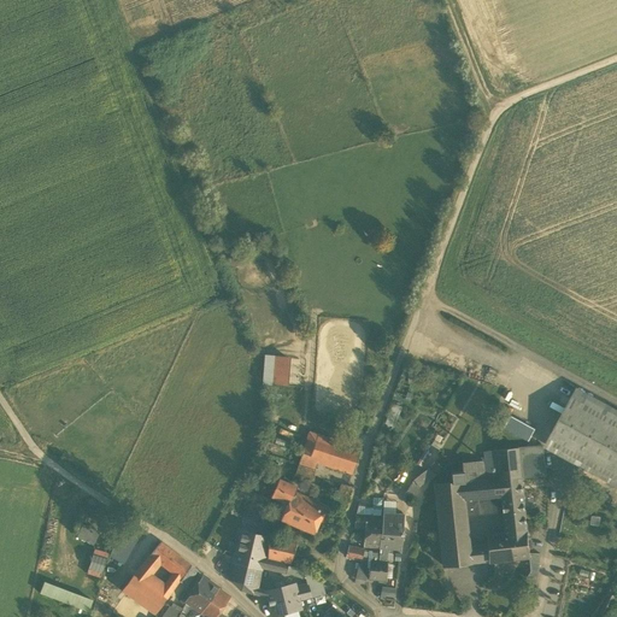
[(260,383),(285,386),(287,358),(263,356),(260,383)]
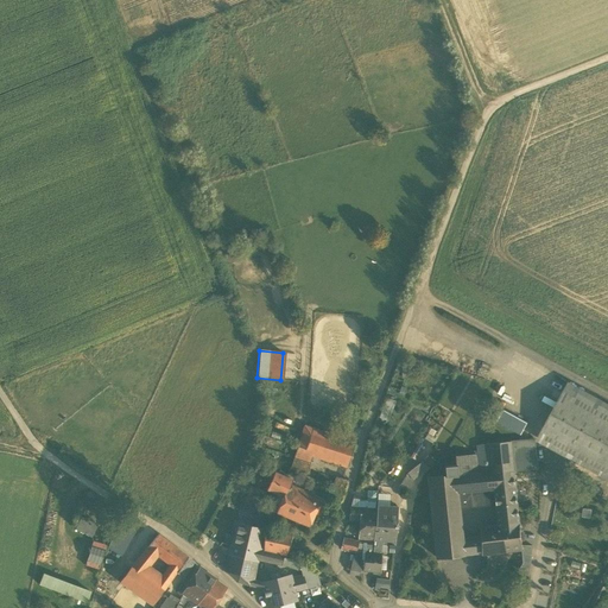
[(561,454),(607,480),(607,404),(569,382),(544,428),(568,441),(561,454)]
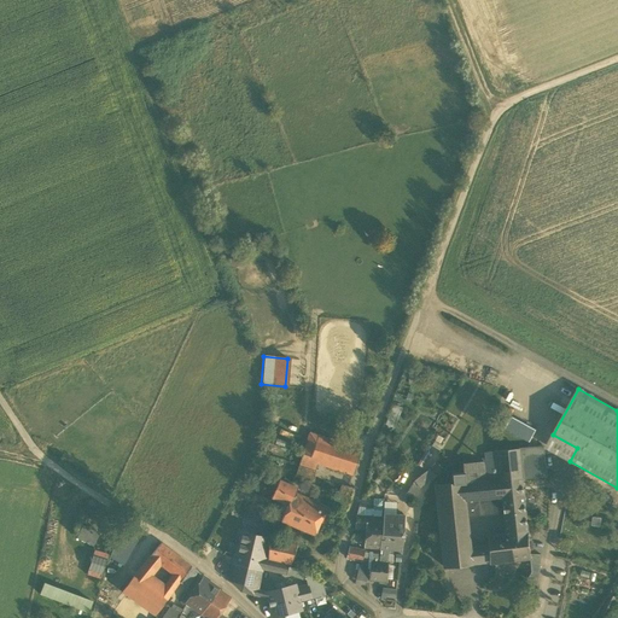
[(402,407),(392,403),(385,425),(394,429),(402,407)]
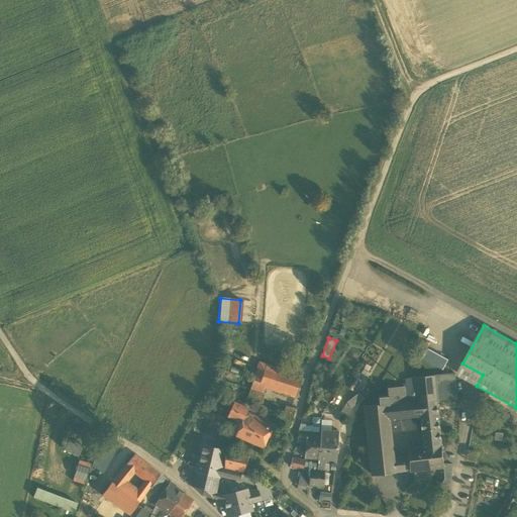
[(423,358),(443,370),(448,359),(428,348),(423,358)]
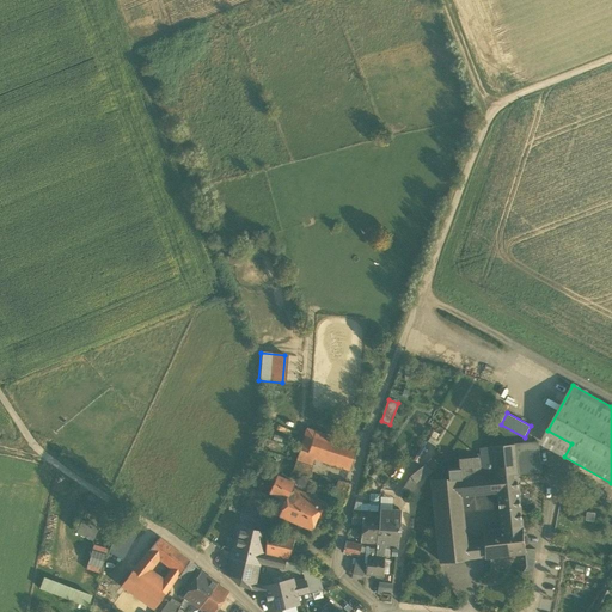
[(313,458),(348,470),(356,445),(325,434),(305,428),(299,450),(314,454),(313,458)]
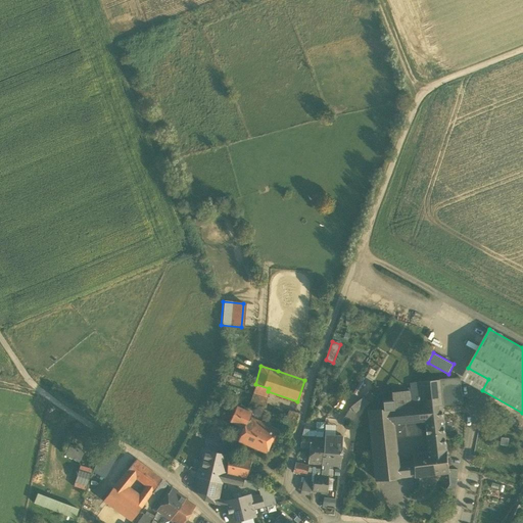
[(462,379),(482,390),(488,379),(468,368),(462,379)]
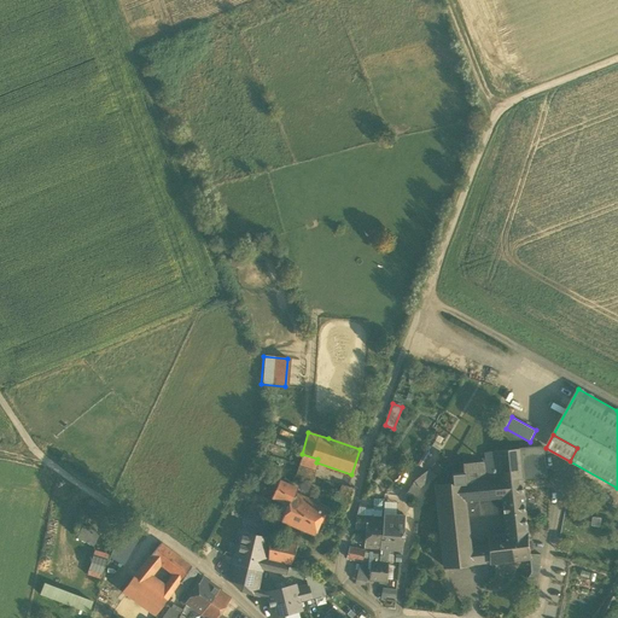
[(544,447),(519,449),(523,478),(547,476),(544,447)]
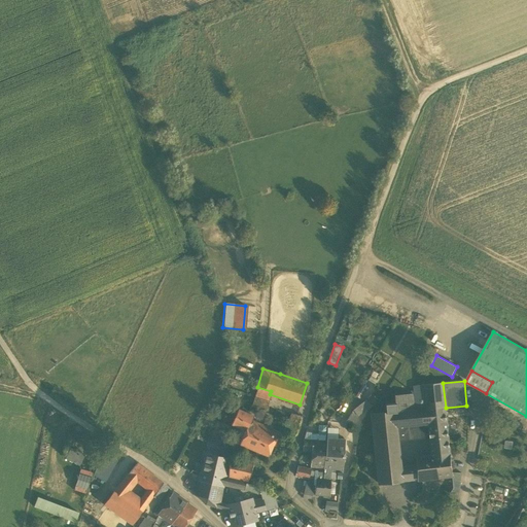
[(427,409),(446,408),(443,383),(426,384),(413,386),(414,393),(394,395),(394,403),(385,403),(385,413),(427,409)]
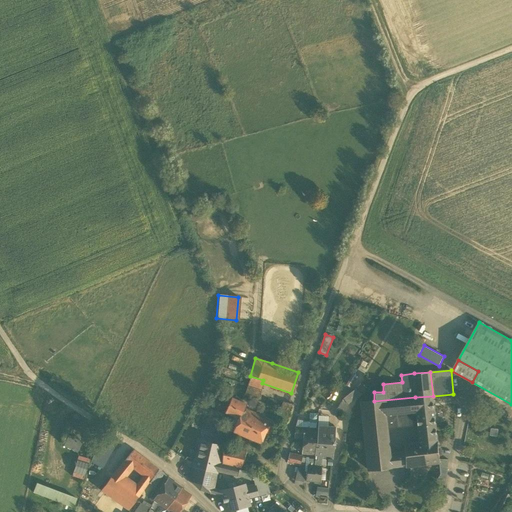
[(343,389),(347,392),(355,378),(351,375),(343,389)]
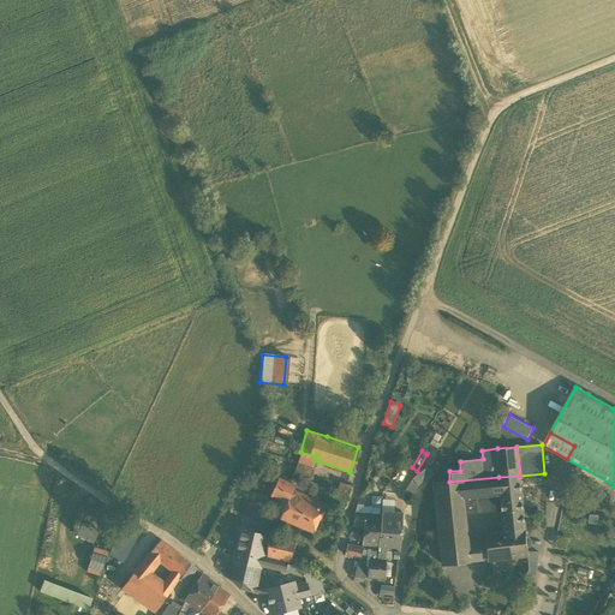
[(297,463),(312,467),(315,460),(316,457),(300,452),(297,463)]
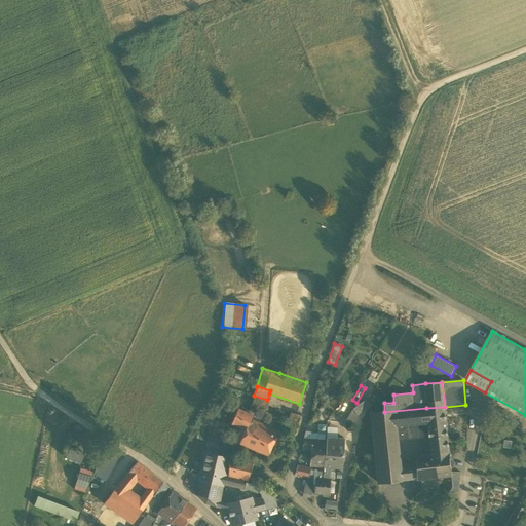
[(369,395),(365,400),(370,405),(375,401),(369,395)]
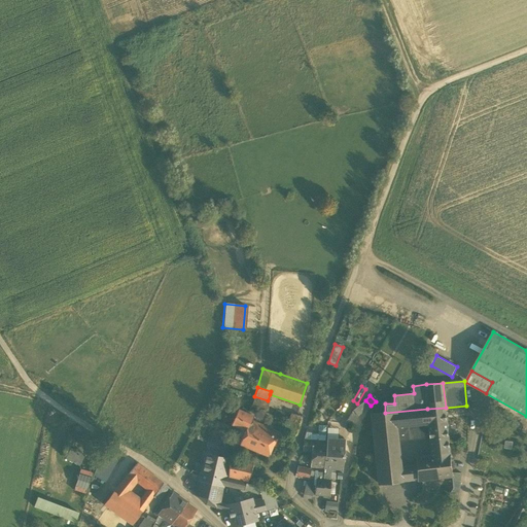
[(250,407),(265,412),(268,400),(254,396),(250,407)]
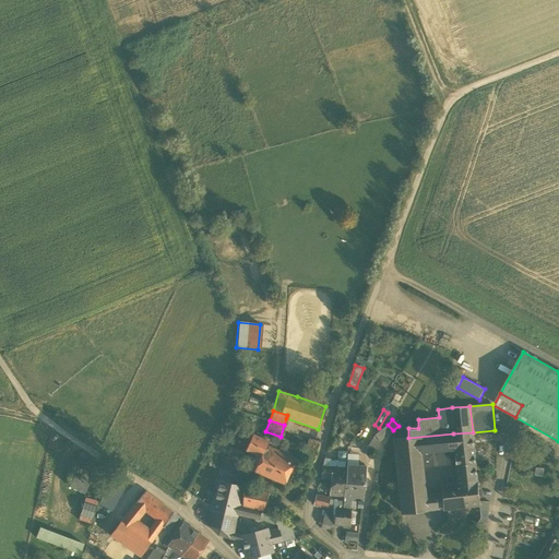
[(379,441),(393,430),(388,425),(373,436),(379,441)]
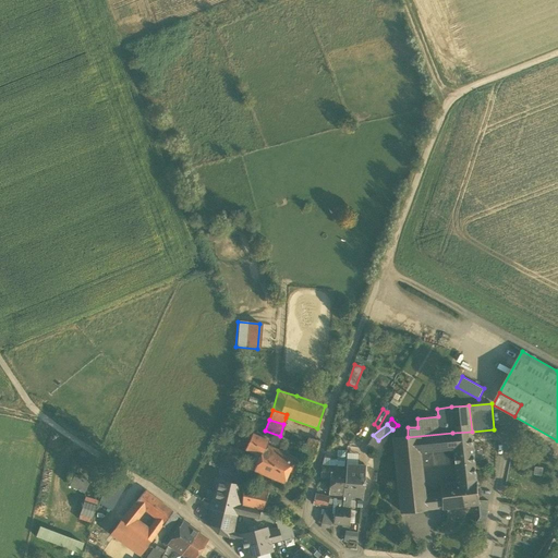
[(457,463),(458,483),(477,481),(472,432),(452,433),(455,449),(457,463)]
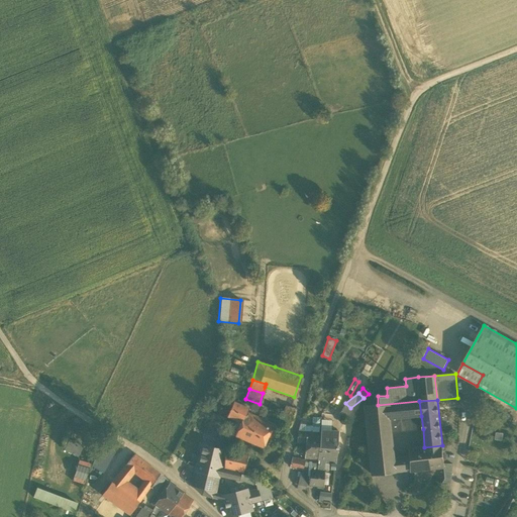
[(421,416),(419,401),(378,405),(365,406),(372,475),(394,473),(392,458),(390,433),(388,419),(400,418),(421,416)]
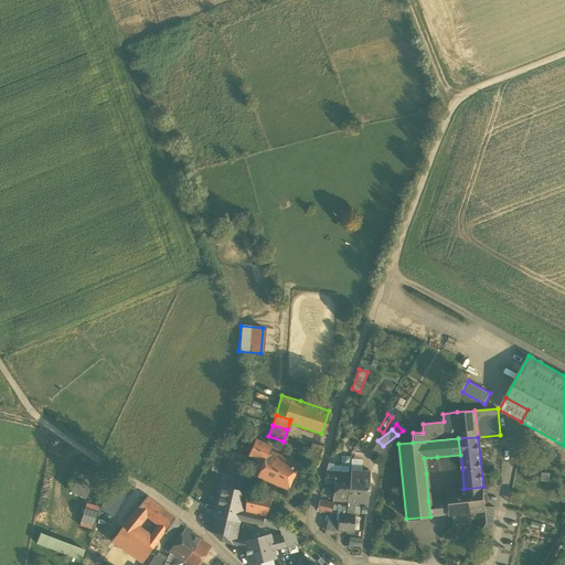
[(264,461),(262,466),(292,478),(297,480),(301,468),(288,462),(288,461),(273,455),(273,452),(268,450),(269,447),(266,445),(256,440),(249,456),(257,459),(264,461)]
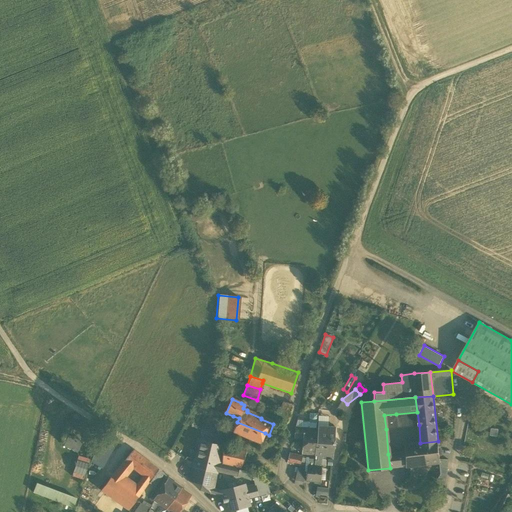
[(341,412),(347,404),(342,399),(336,410),(341,412)]
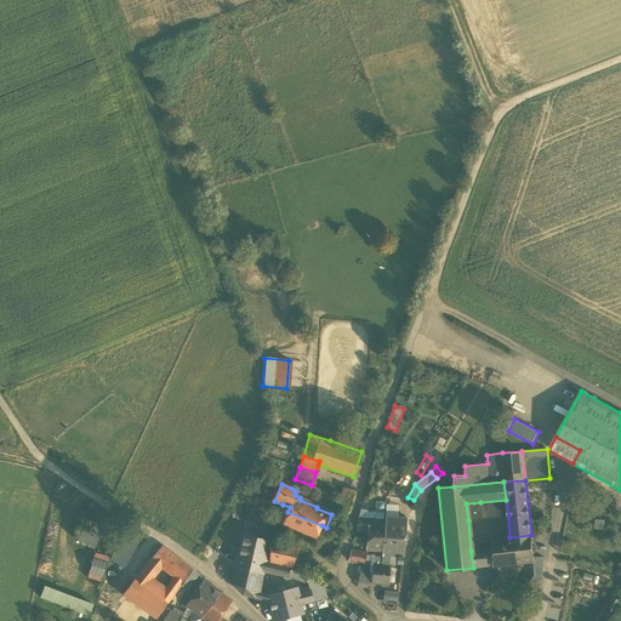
[(331,514),(342,519),(352,495),(341,491),(331,514)]
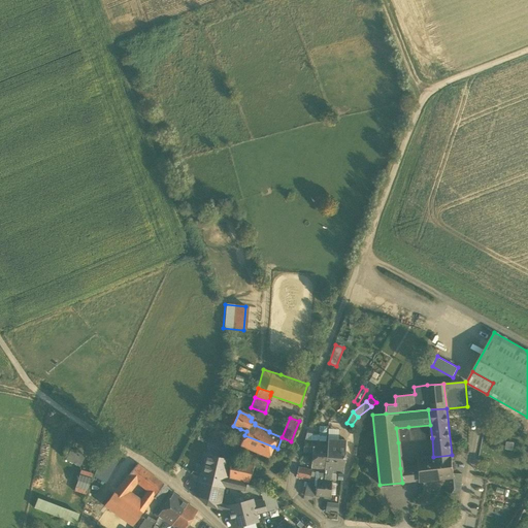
[(408,427),(409,440),(432,438),(430,425),(408,427)]
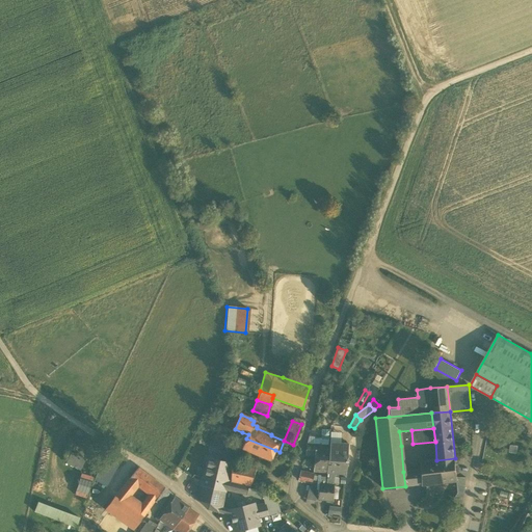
[(399,431),(401,446),(413,444),(411,430),(399,431)]
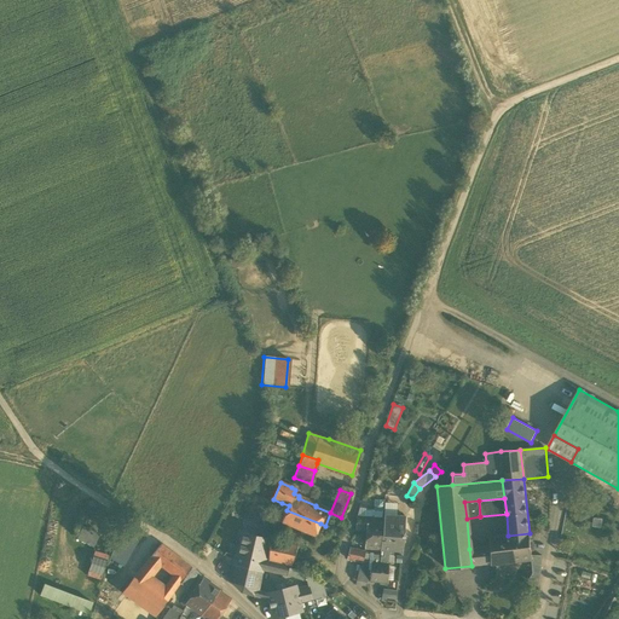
[(289,505),(282,503),(275,520),(282,522),(287,510),(289,505)]
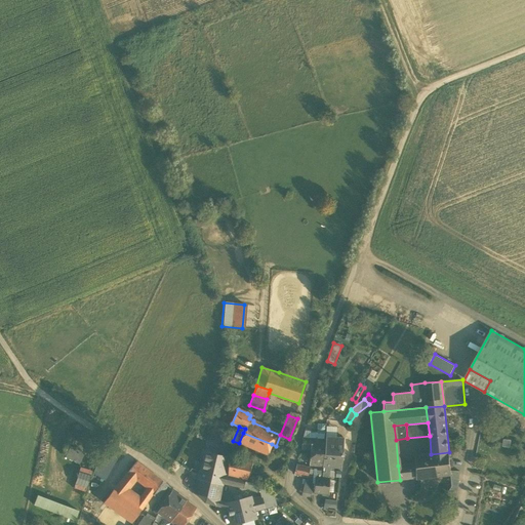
[(326,433),(325,436),(335,436),(336,427),(326,427),(326,433)]
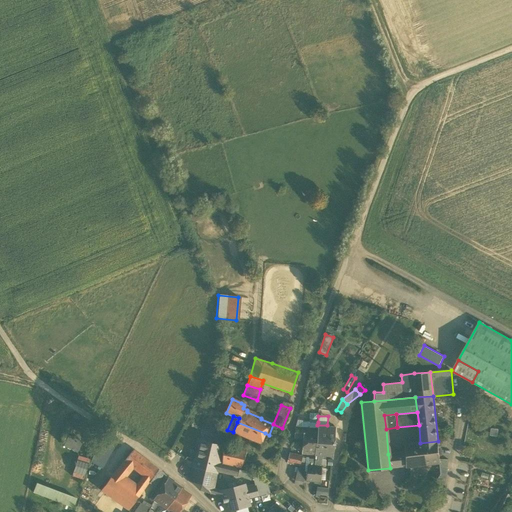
[(261,444),(265,433),(237,422),(233,432),(261,444)]
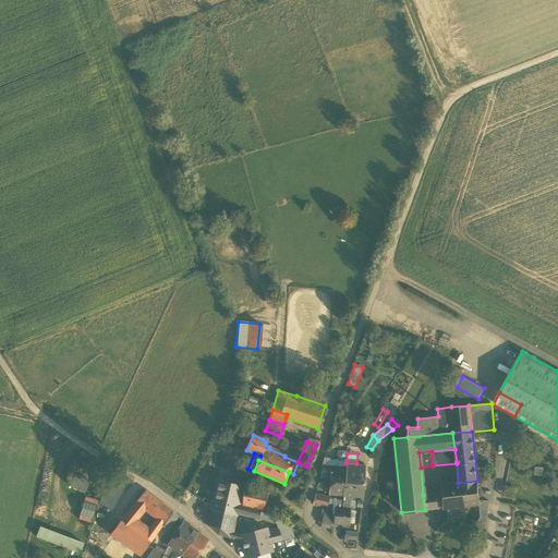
[(346,466),(344,482),(364,483),(365,464),(356,463),(346,463),(346,466)]
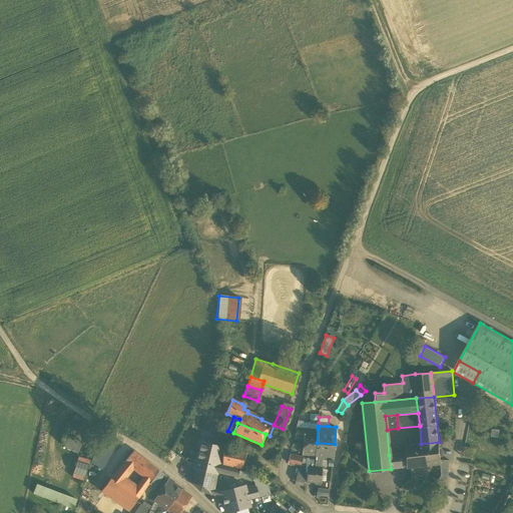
[(302,453),(316,455),(317,443),(318,429),(295,428),(295,437),(304,438),(302,453)]
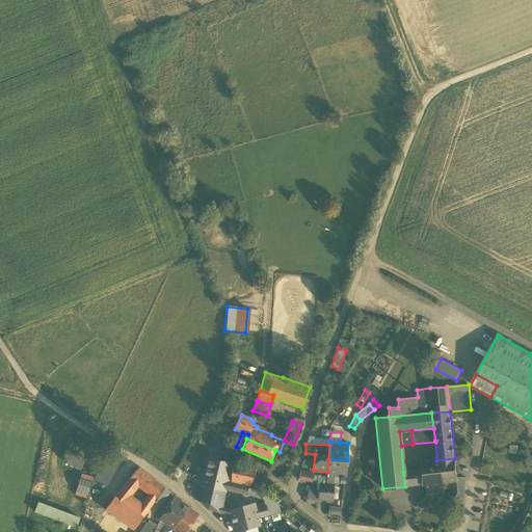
[(80,470),(85,459),(71,453),(65,463),(80,470)]
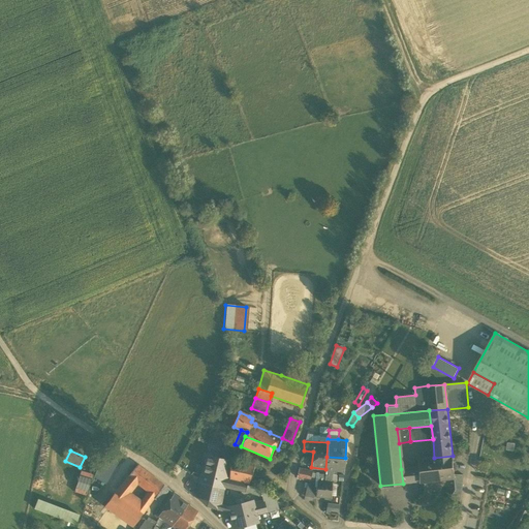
[(229,480),(229,478),(229,461),(207,456),(203,474),(223,479),(226,479),(229,480)]
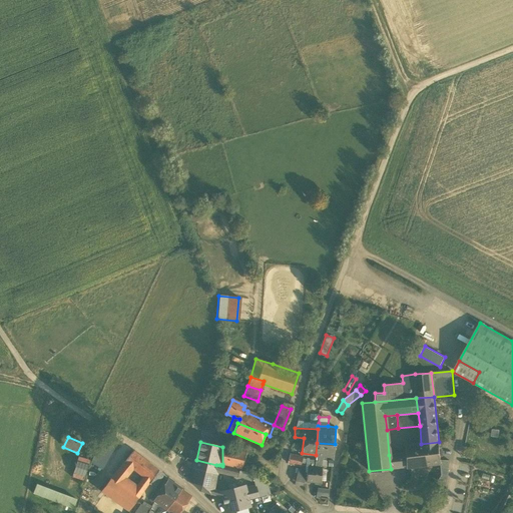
[(441,460),(439,442),(421,444),(405,446),(405,453),(406,467),(440,463),(441,463),(441,460)]
